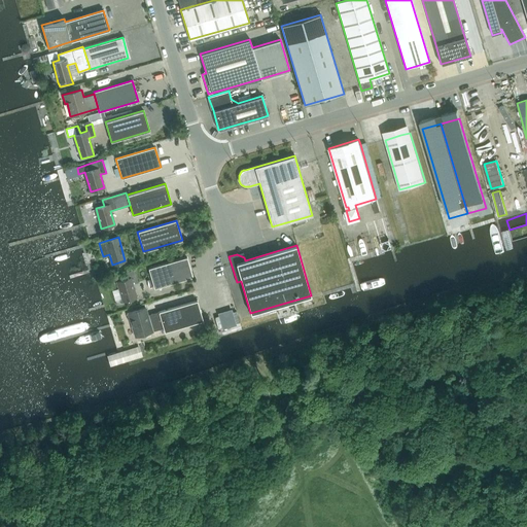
[(154,288),(192,277),(186,256),(148,268),(154,288)]
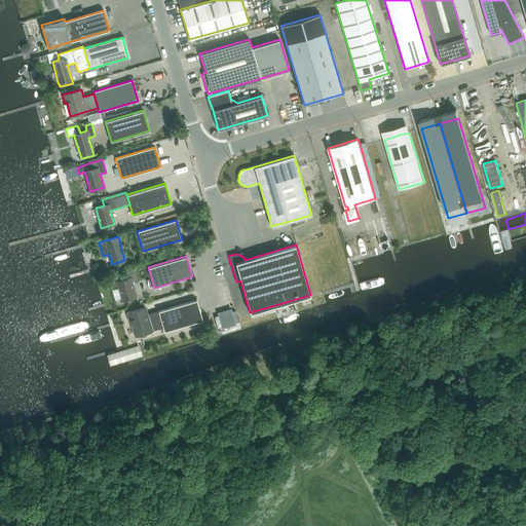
[(124,278),(117,280),(122,300),(136,297),(132,284),(138,282),(134,269),(122,272),(124,278)]
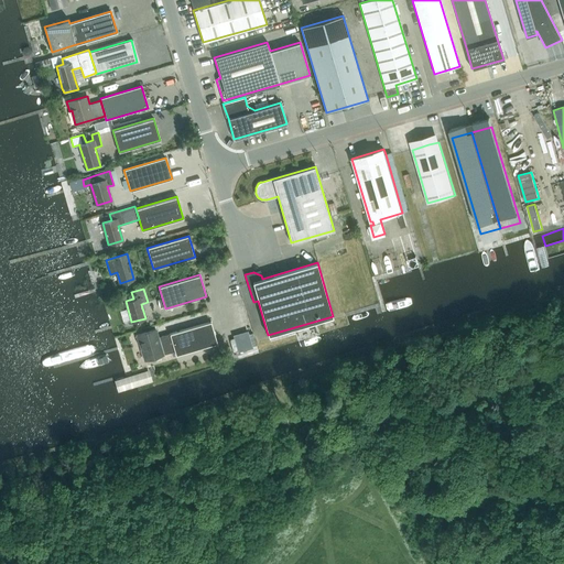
[(217,343),(210,322),(170,334),(174,351),(175,355),(217,343)]
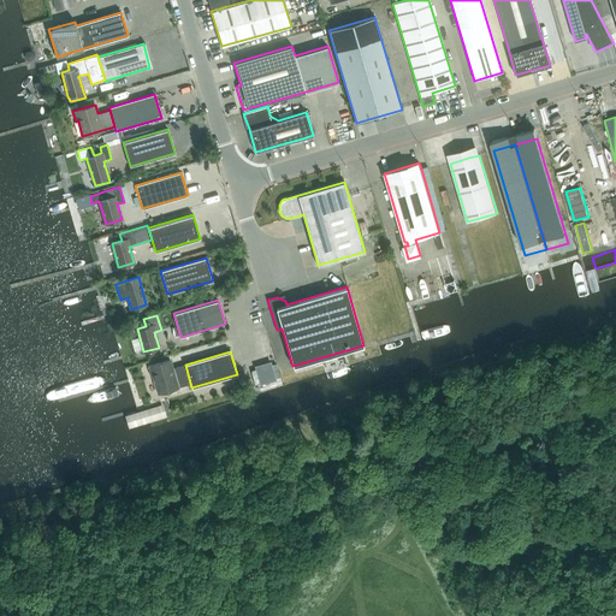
[(190,384),(185,365),(172,368),(170,360),(148,366),(150,375),(153,375),(158,394),(190,384)]
